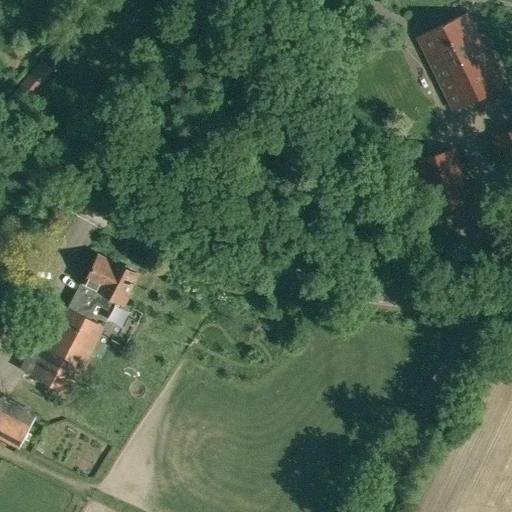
[(453,109),(503,85),(467,12),(418,37),(453,109)]
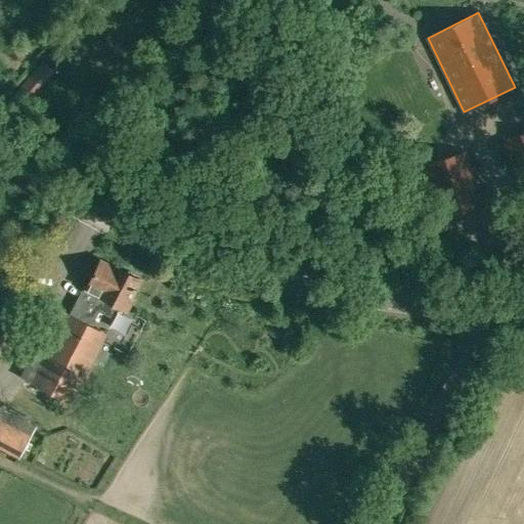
[(523,176),(523,134),(503,141),(514,180),(523,176)]
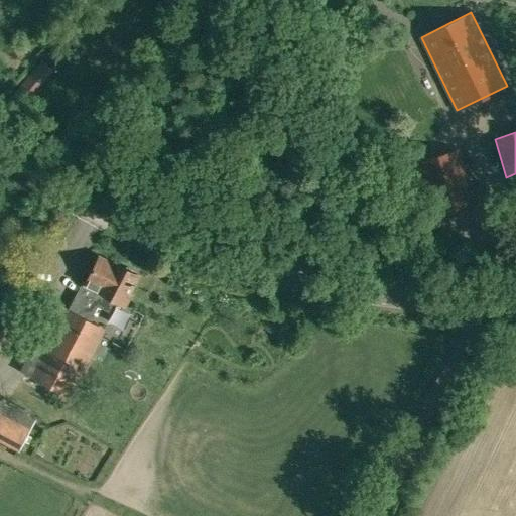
[(476,200),(460,149),(417,162),(432,214),(476,200)]
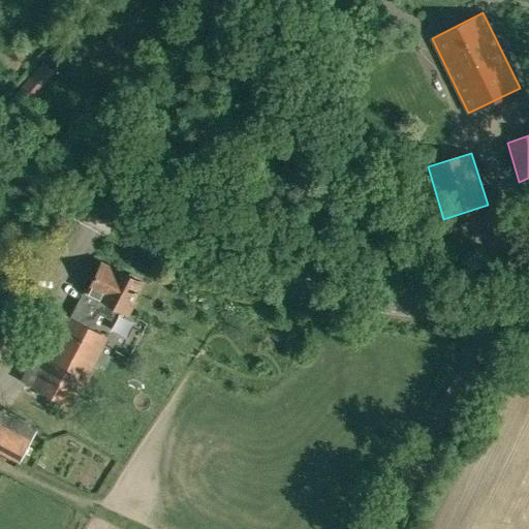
[(528,235),(528,207),(518,212),(526,237),(528,235)]
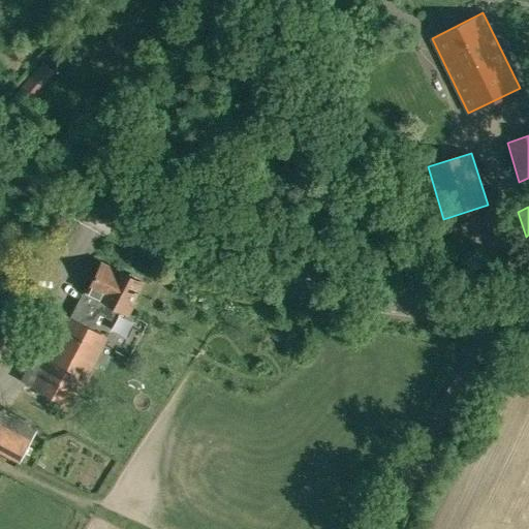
[(101,263),(87,292),(94,296),(88,307),(100,313),(111,319),(117,308),(128,313),(134,300),(132,299),(141,283),(137,281),(138,279),(129,274),(128,276),(117,270),(117,272),(101,263)]
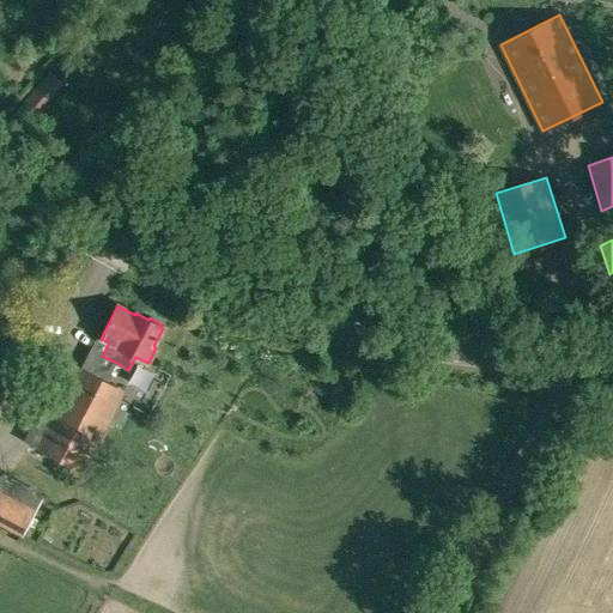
[(85,371),(78,368),(66,362),(32,428),(44,434),(37,449),(82,472),(123,390),(107,382),(85,371)]
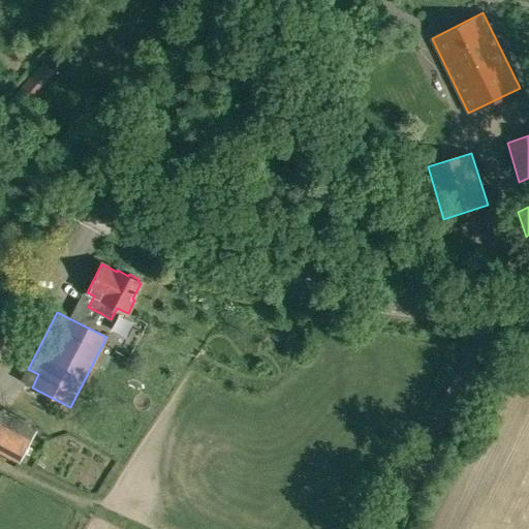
[(0,453),(20,463),(37,431),(0,408),(0,453)]
